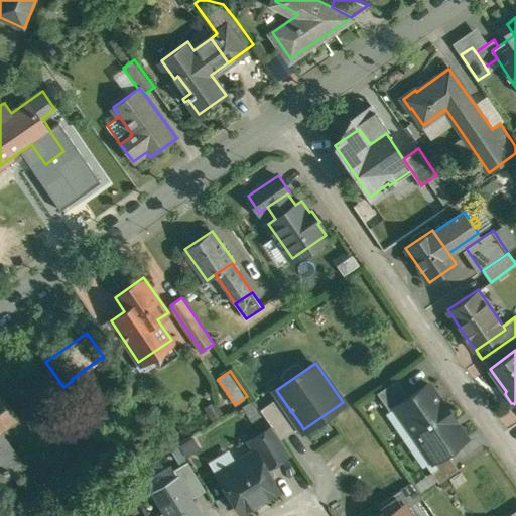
[(397,379),(377,392),(390,411),(396,406),(396,405),(409,396),(397,379)]
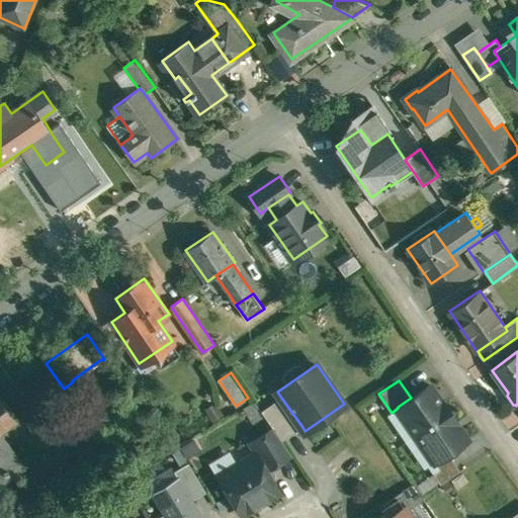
[(411,398),(398,407),(398,408),(416,434),(450,411),(443,400),(442,401),(430,384),(411,398)]
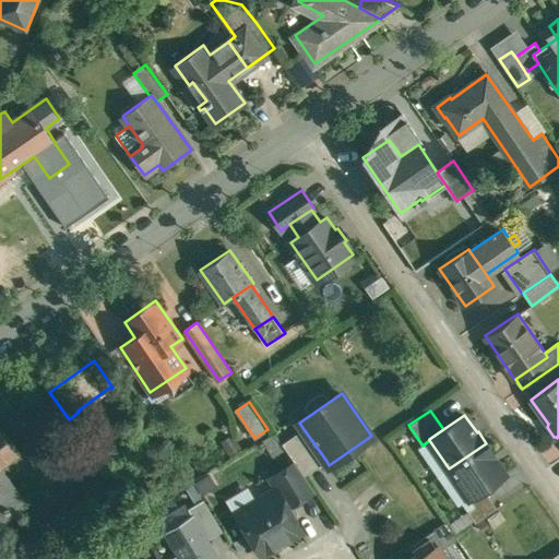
[(75,454),(52,424),(25,443),(39,463),(52,453),(60,464),(75,454)]
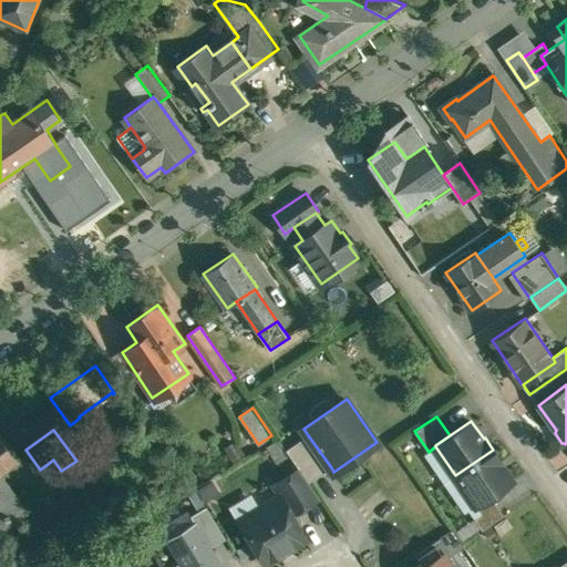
[(308,435),(287,450),(299,468),(309,483),(331,467),(308,435)]
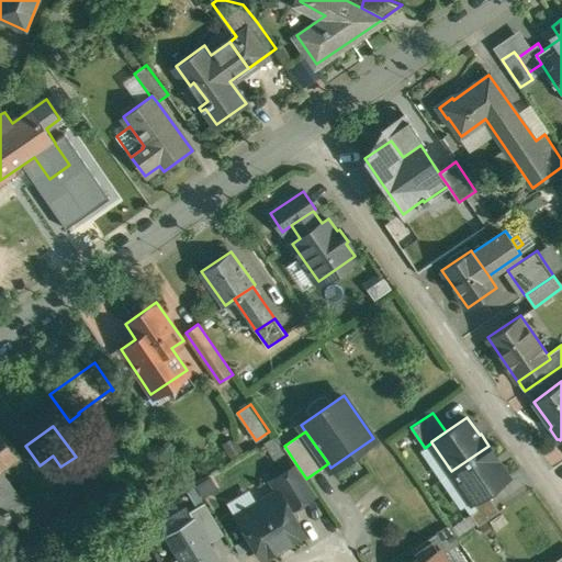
[(0,435),(0,516),(19,509),(20,512),(22,510),(21,508),(14,487),(7,490),(0,481),(0,469),(15,457),(0,435)]
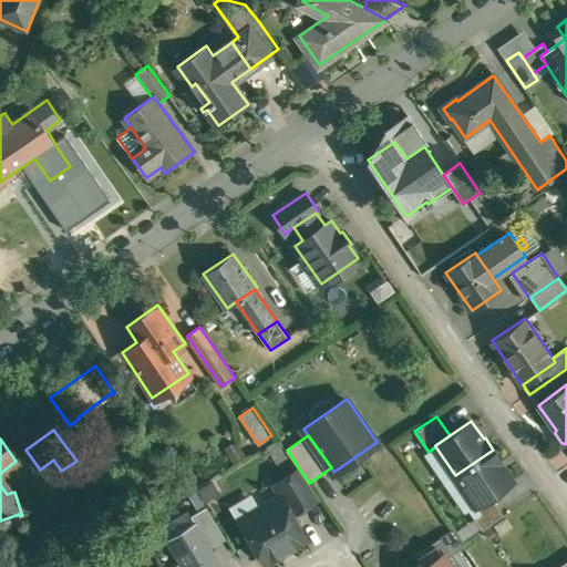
[(493,450),(455,475),(476,506),(492,495),(513,481),(501,463),(502,462),(493,450)]
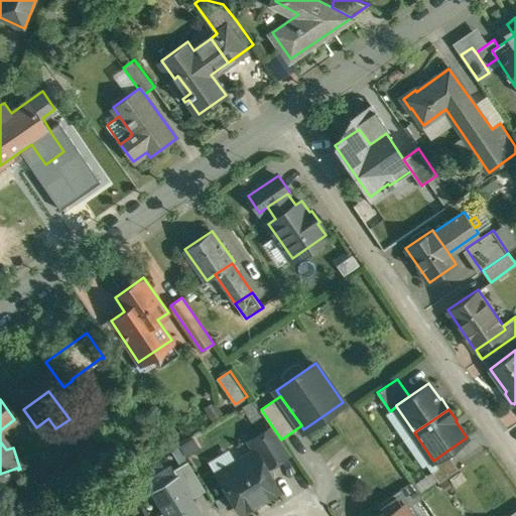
[(281,439),(272,426),(248,441),(255,453),(256,452),(266,469),(290,454),(281,439)]
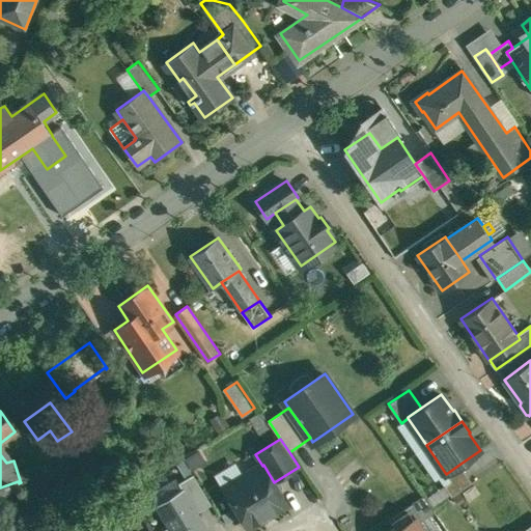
[(460,464),(446,474),(451,480),(444,485),(452,496),(472,482),(460,464)]
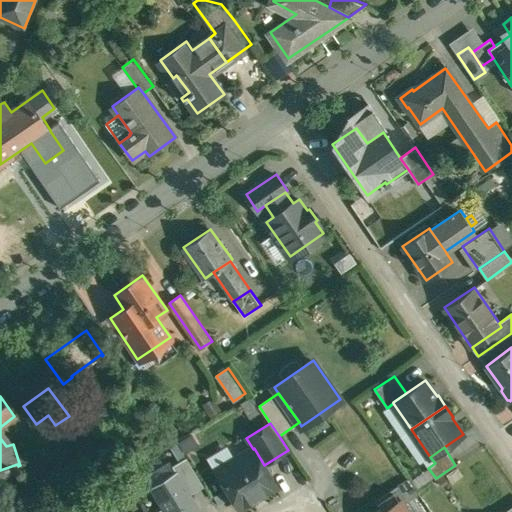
[(253,449),(216,471),(239,508),(277,486),(264,465),(254,448),(253,449)]
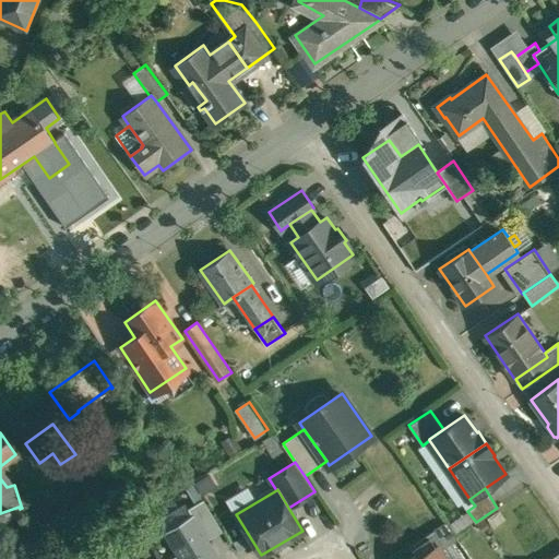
[(188,510),(192,518),(205,538),(218,530),(202,501),(188,510)]
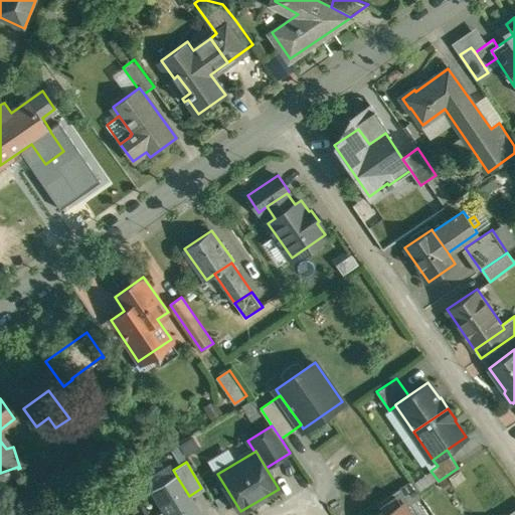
[(177,477),(151,492),(163,512),(165,514),(200,514),(189,496),(177,477)]
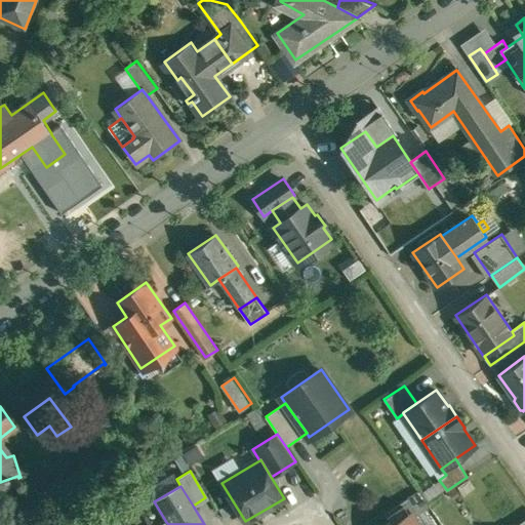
[(430,507),(419,490),(408,498),(418,514),(430,507)]
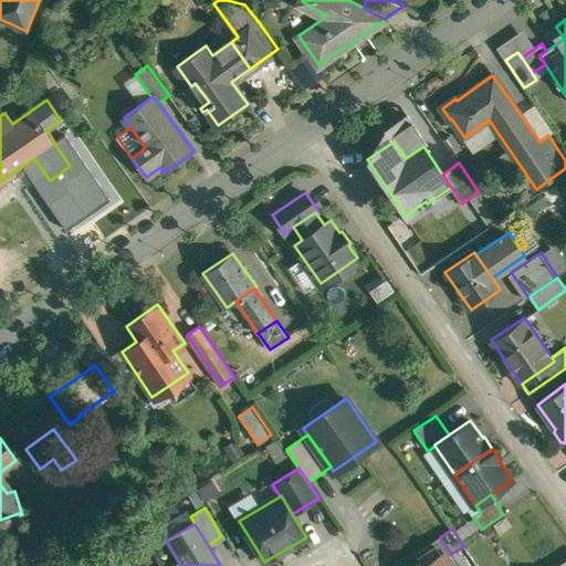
[(440,537),(415,554),(421,565),(423,565),(442,554),(446,558),(451,554),(440,537)]
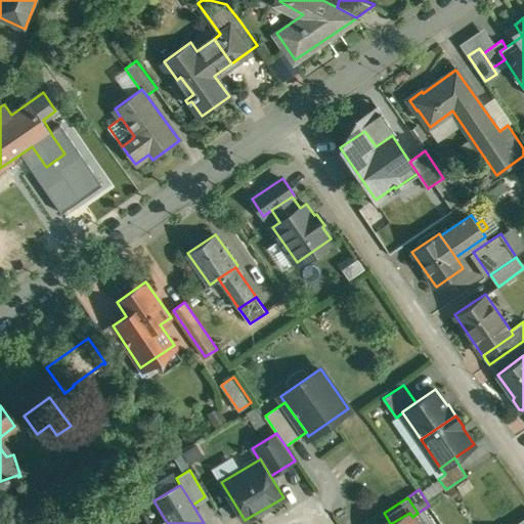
[(392,523),(417,523),(412,517),(409,513),(392,523)]
